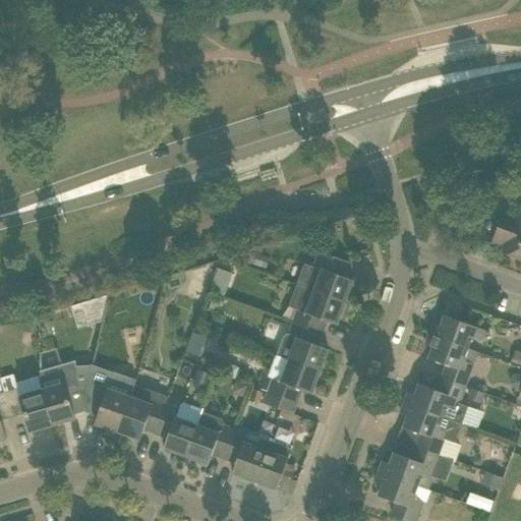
[(510,254),(520,257),(520,217),(515,216),(504,212),(493,242),(512,248),(510,254)]
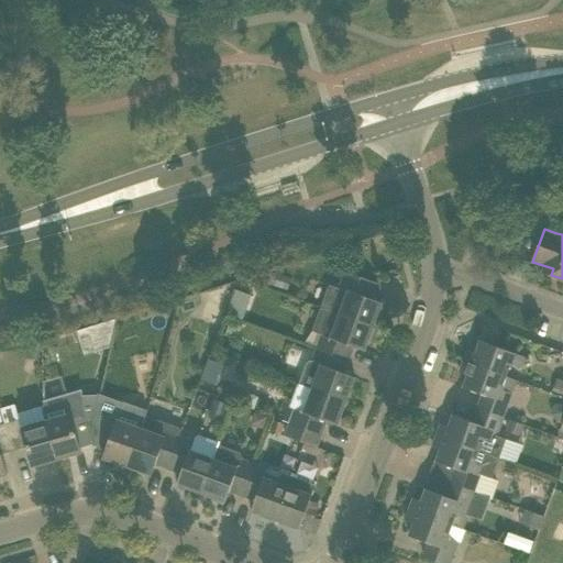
[(330,284),(321,308),(374,327),(383,302),(371,299),(377,283),(345,271),(340,287),(330,284)]
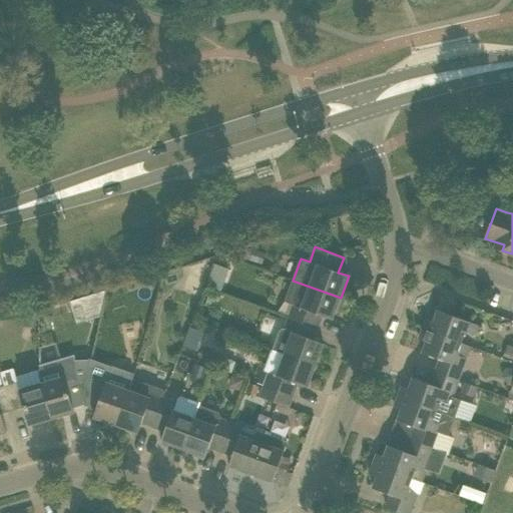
[(222,289),(228,269),(216,265),(209,285),(222,289)]
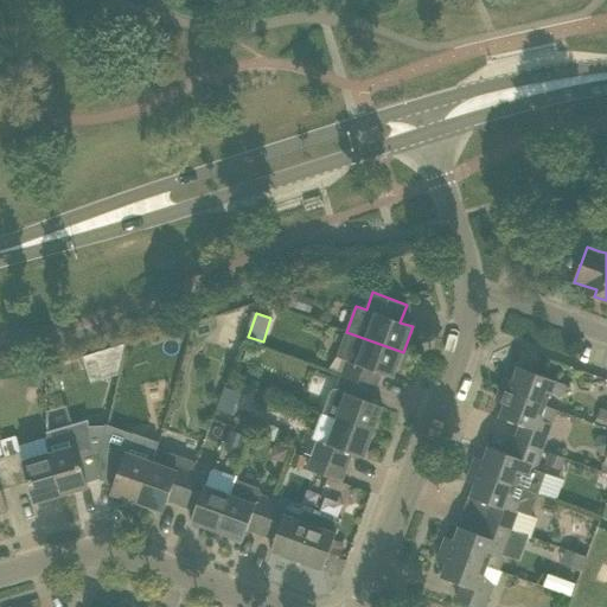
[(394,378),(403,352),(346,332),(337,357),(347,362),(342,376),(376,388),(382,374),(394,378)]
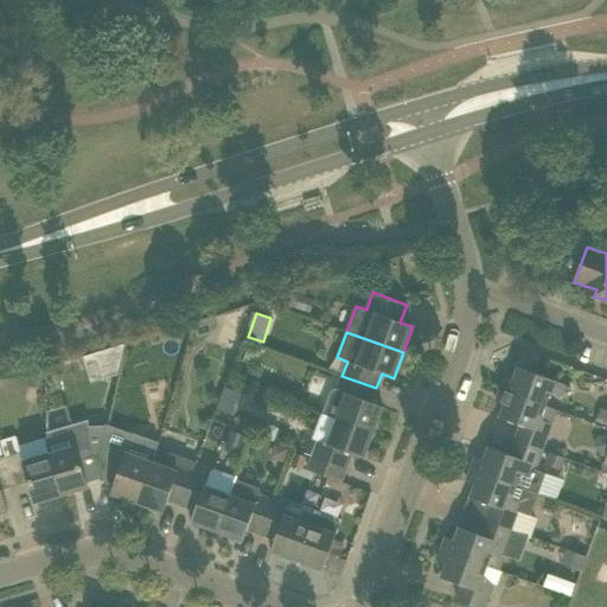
[(123,347),(96,355),(102,378),(116,375),(123,347)]
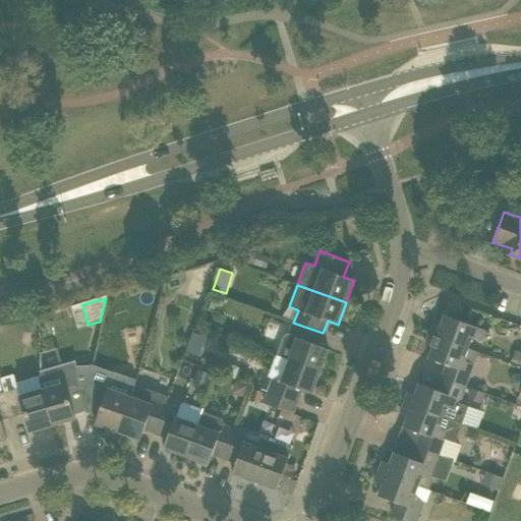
[(429,334),(469,348),(473,337),(482,340),(485,330),(445,315),(441,327),(433,324),(429,334)]
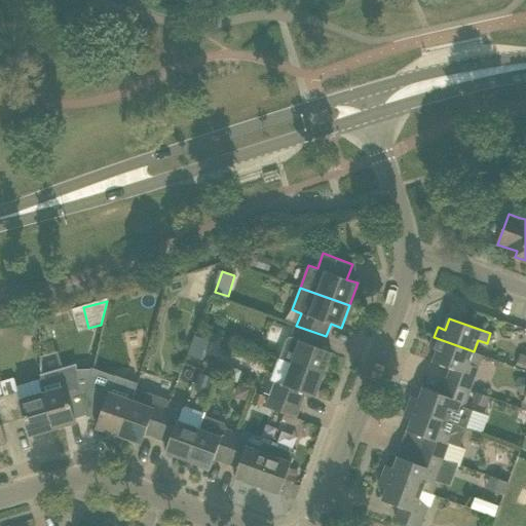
[(296,326),(292,337),(288,335),(279,359),(292,363),(324,375),(332,351),(322,347),(326,336),(296,326)]
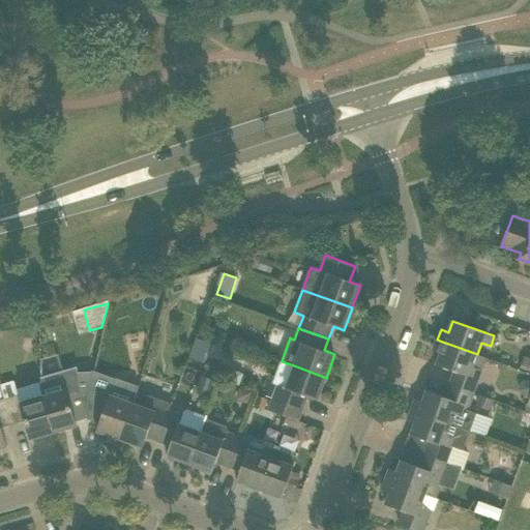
[(196,339),(188,358),(203,363),(209,344),(196,339)]
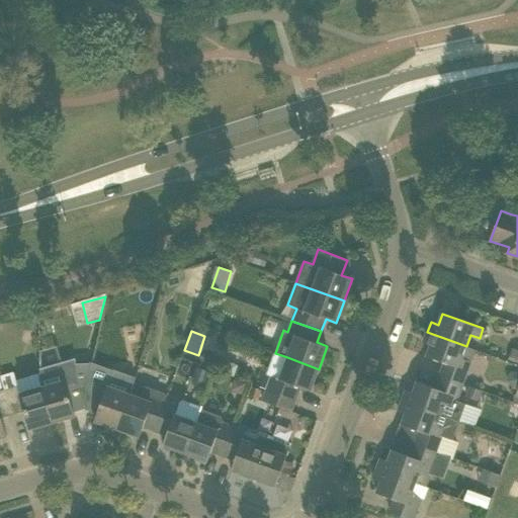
[(219,341),(222,334),(212,331),(210,338),(219,341)]
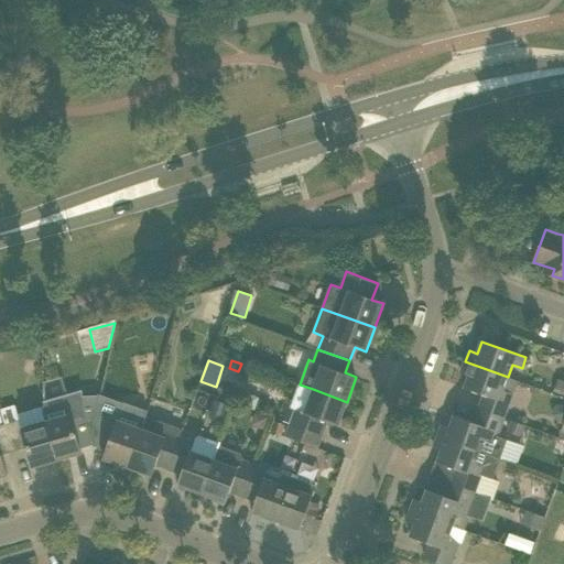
[(484,396),(479,409),(506,419),(519,381),(508,377),(465,361),(461,372),(469,376),(465,388),(484,396)]
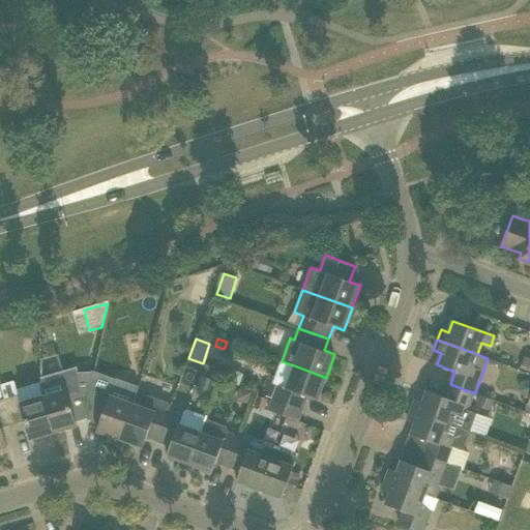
[(75,420),(88,416),(89,388),(93,366),(77,369),(77,363),(40,374),(43,396),(54,433),(77,425),(75,420)]
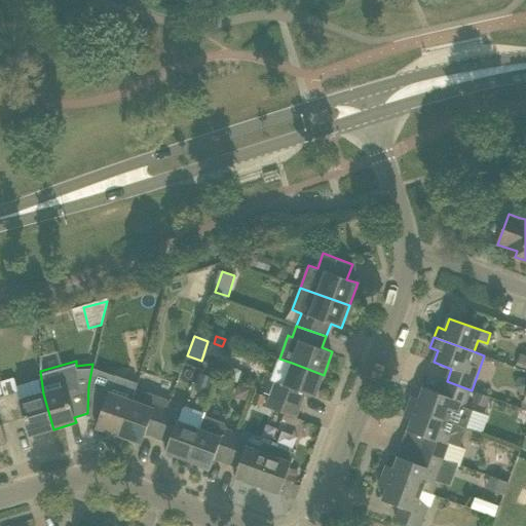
[(315,397),(324,375),(292,363),(284,385),(275,382),(271,395),(301,406),(305,393),(315,397)]
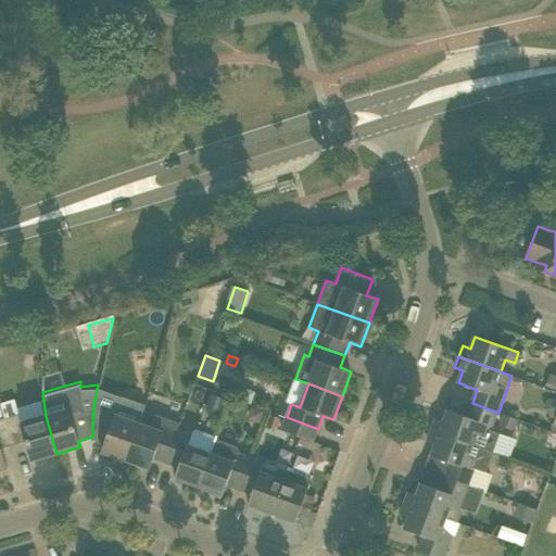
[(102,452),(126,460),(139,424),(146,401),(98,384),(93,407),(92,437),(105,441),(102,452)]
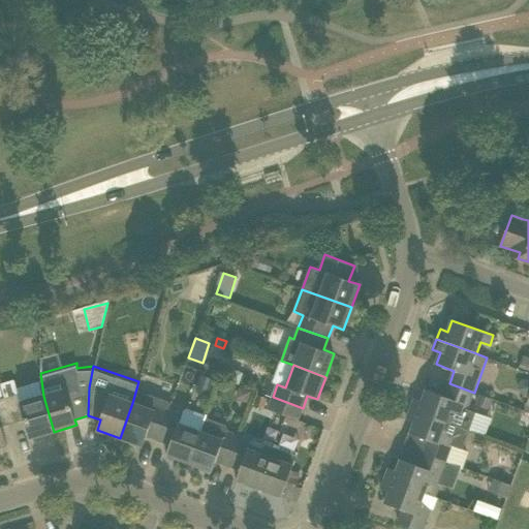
[(474,393),(449,383),(444,397),(426,390),(422,402),(414,399),(410,409),(469,431),(476,412),(468,409),(474,393)]
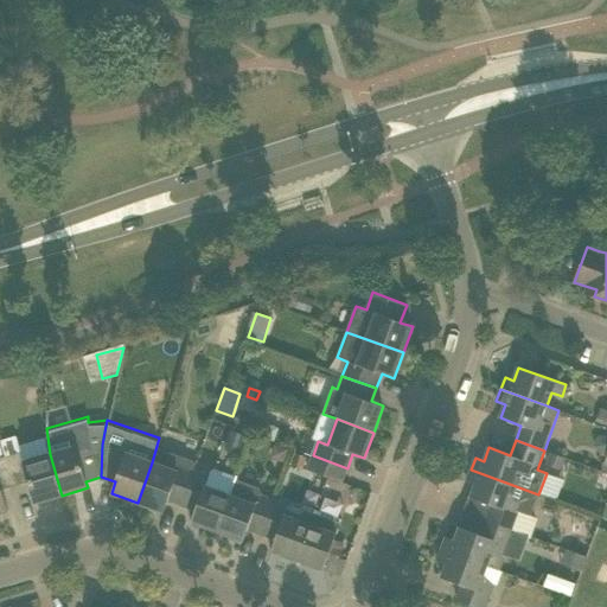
[(24,461),(20,452),(6,457),(16,485),(30,481),(36,503),(62,496),(50,454),(24,461)]
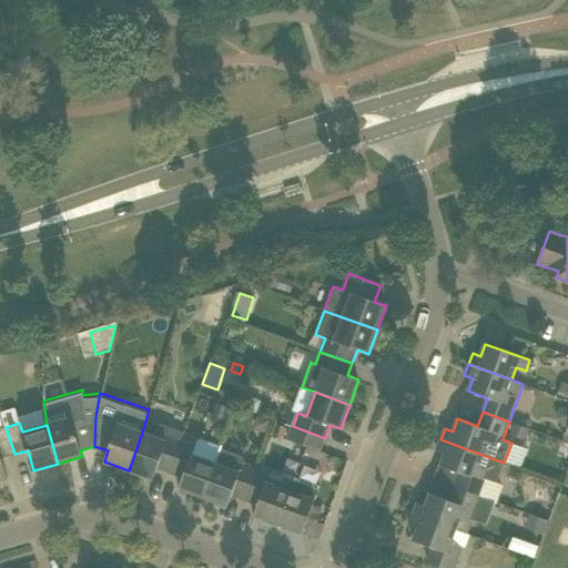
[(181,442),(184,433),(160,424),(155,437),(142,433),(129,470),(153,479),(156,468),(170,473),(181,442)]
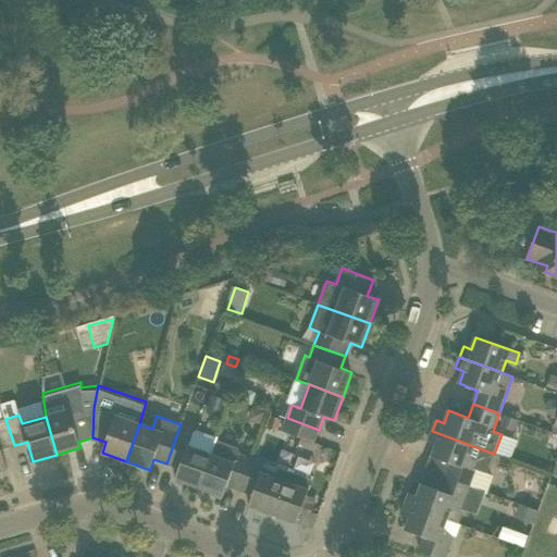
[(514,431),(518,420),(517,420),(505,416),(500,426),(514,431)]
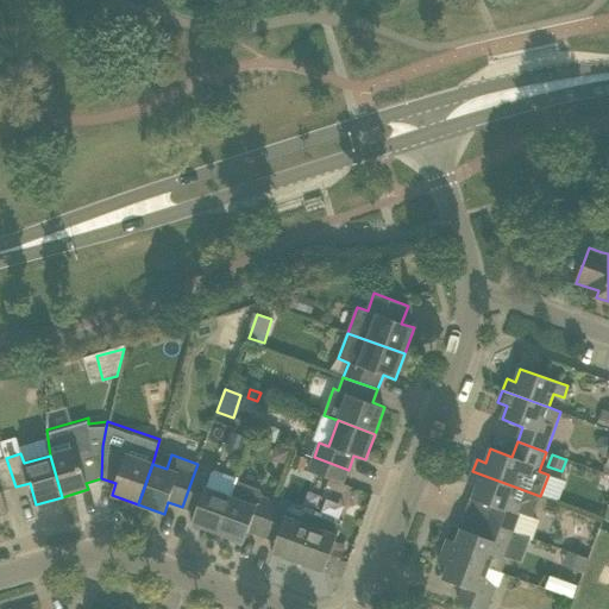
[(314,457),(308,471),(343,484),(349,470),(314,457)]
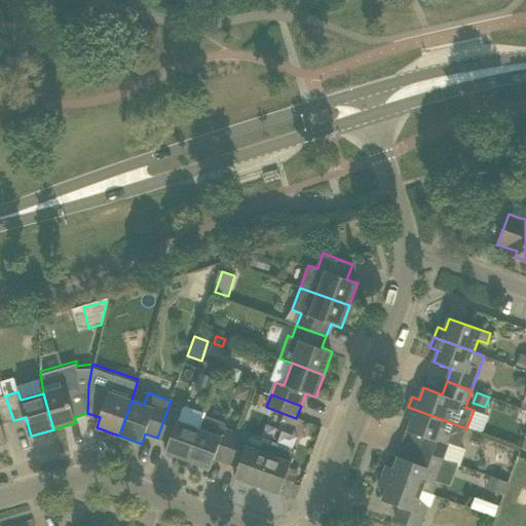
[(1,424),(13,420),(5,396),(0,397),(0,444),(6,443),(1,424)]
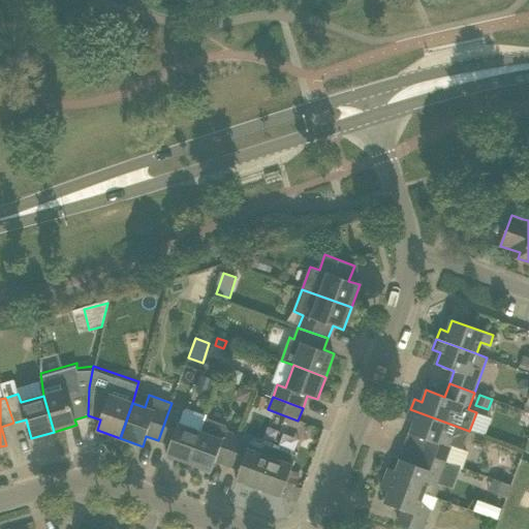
[(166,456),(189,463),(204,424),(206,417),(207,415),(187,408),(184,409),(181,415),(168,411),(158,440),(170,444),(166,456)]
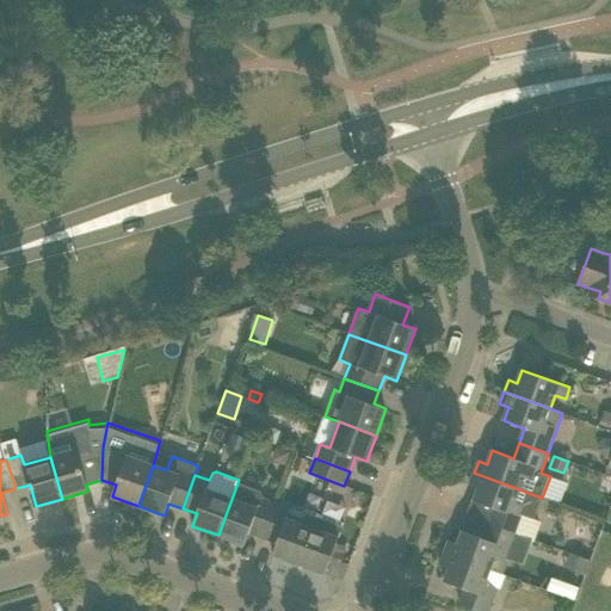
[(489,524),(518,535),(525,516),(535,519),(542,498),(474,473),(470,485),(479,488),(474,501),(495,508),(489,524)]
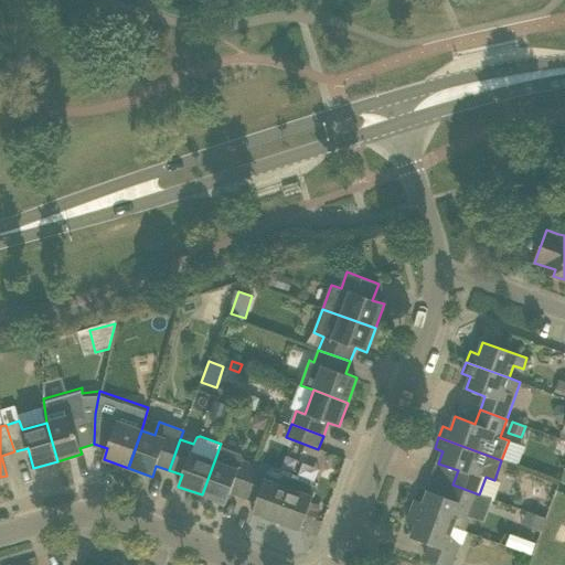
[(243,498),(255,466),(242,461),(243,458),(241,454),(220,446),(217,452),(202,494),(226,503),(231,492),(243,498)]
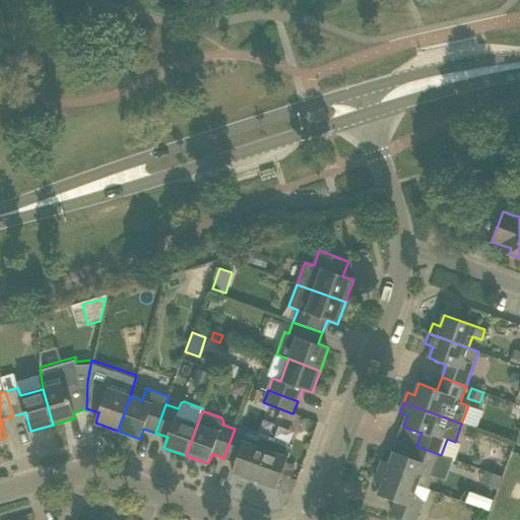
[(232,472),(254,480),(268,441),(270,437),(261,434),(256,437),(247,433),(235,429),(223,458),(236,462),(232,472)]
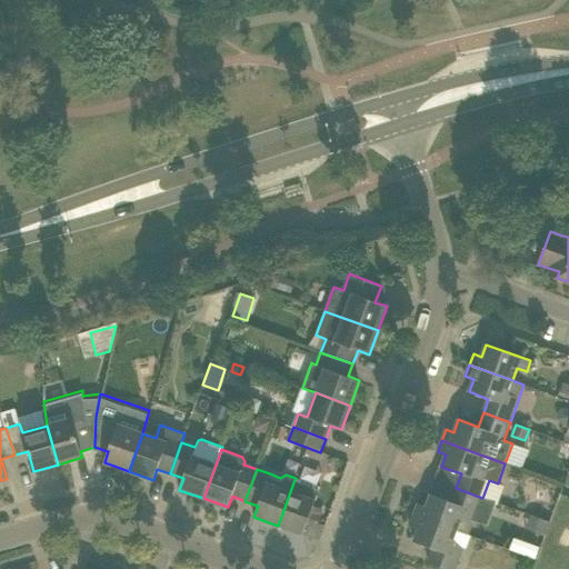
[(320,487),(296,478),(293,482),(278,526),(303,535),(319,491),(320,487)]
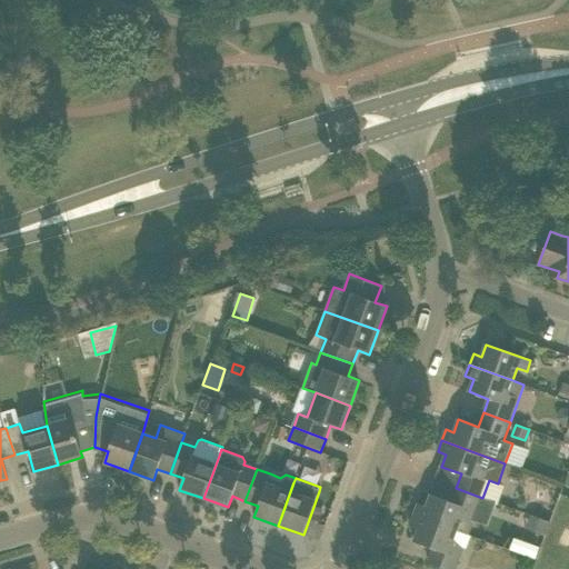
[(418,503),(415,515),(457,530),(469,535),(482,498),(456,488),(451,501),(431,495),(427,507),(418,503)]
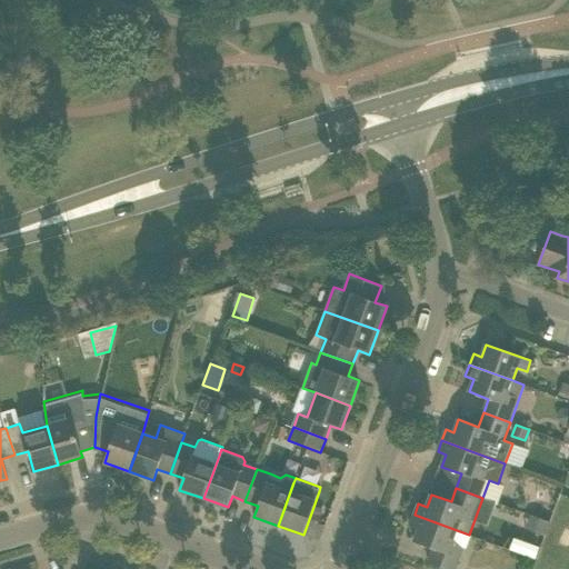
[(457,530),(415,515),(410,526),(418,529),(413,541),(433,549),(428,562),(445,568),(453,568),(462,547),(452,543),(457,530)]
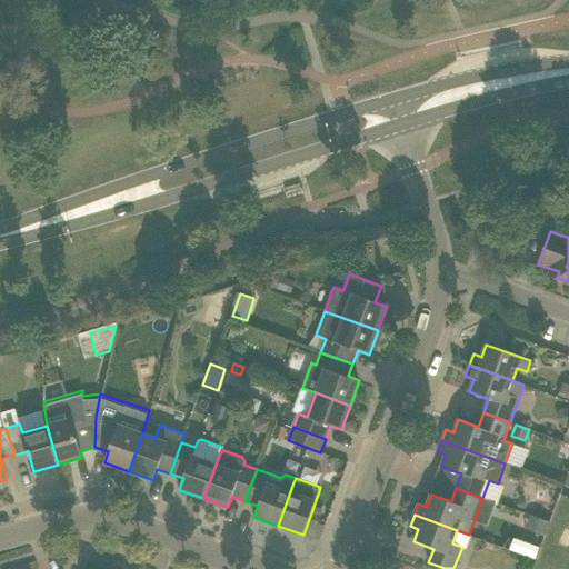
[(532,531),(543,536),(549,521),(538,517),(532,531)]
